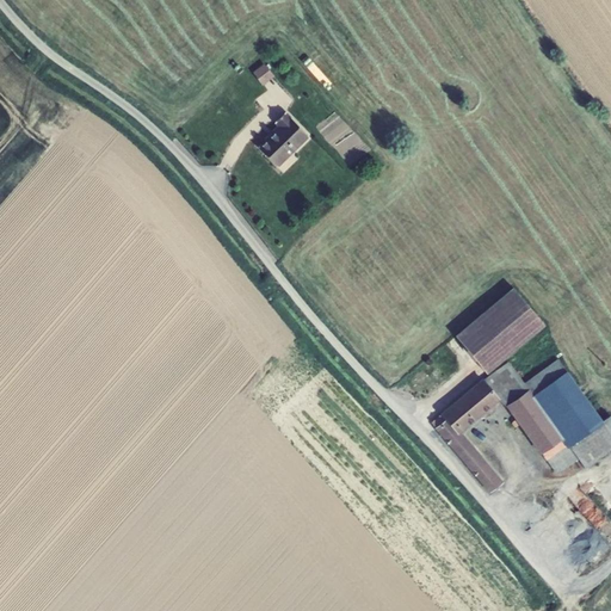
[(265,84),(277,75),(267,62),(255,71),(265,84)]
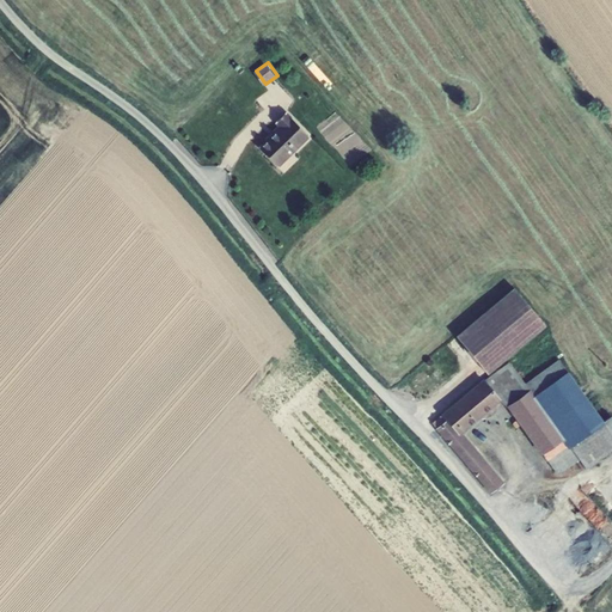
[(280,127),(258,147),(277,167),(308,136),(285,112),(275,123),(280,127)]
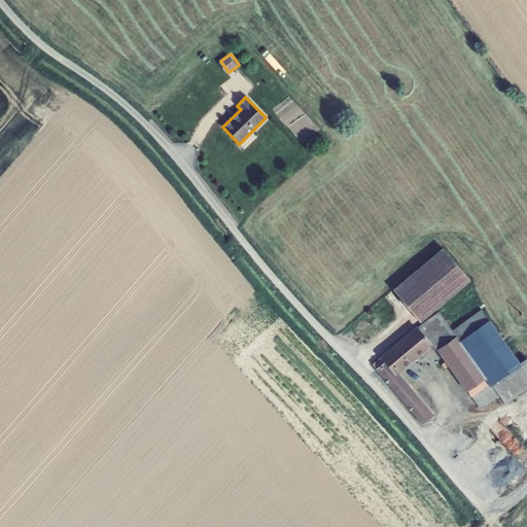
[(393,290),(419,321),(469,280),(444,249),(393,290)]
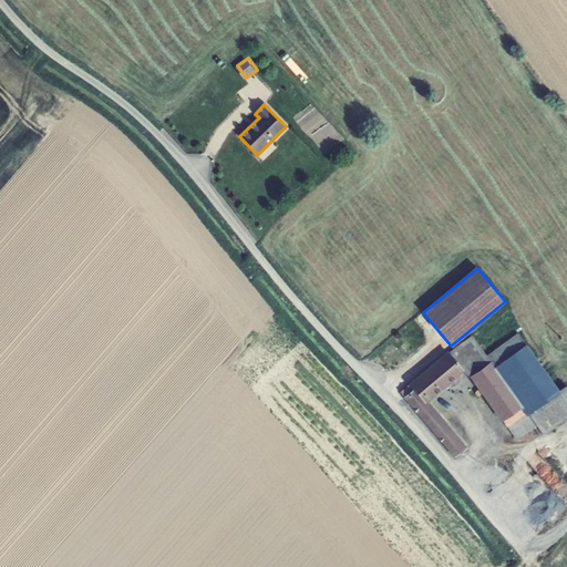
[(566,404),(559,393),(517,333),(487,357),(492,362),(528,413),(536,423),(543,434),(566,416),(566,404)]
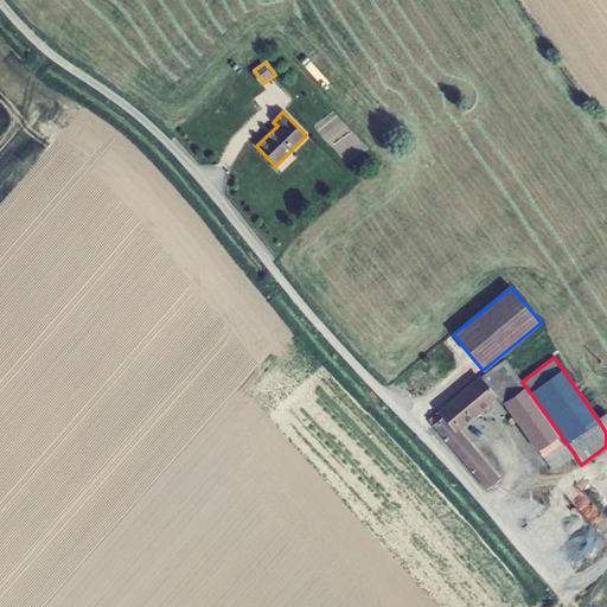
[(505,403),(526,388),(522,382),(505,360),(480,379),(496,396),(505,403)]
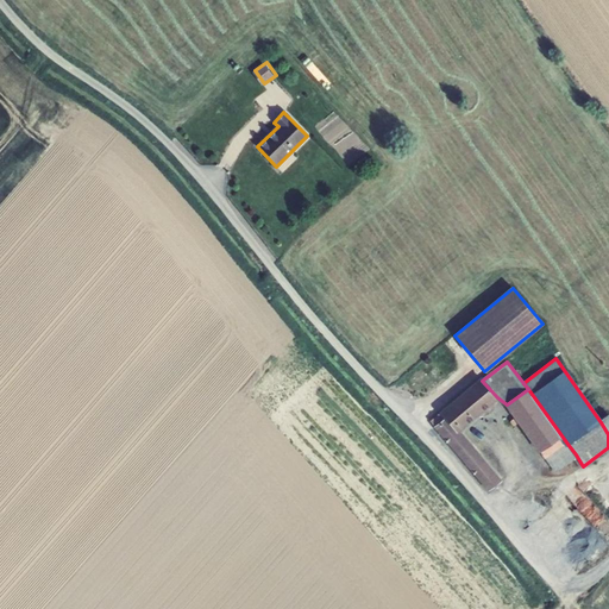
[(458,431),(497,397),(482,381),(482,380),(431,421),(488,489),(500,481),(458,431)]
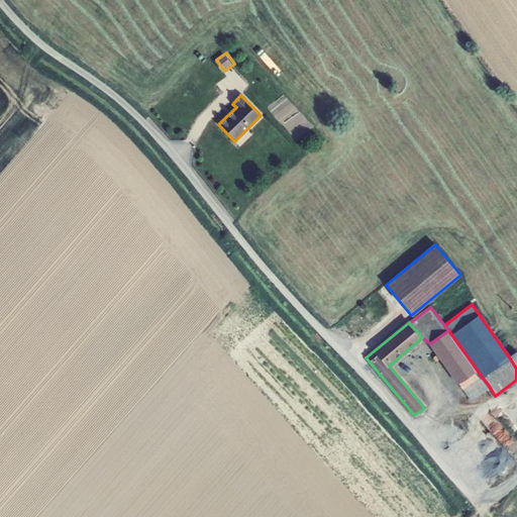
[(430,343),(463,390),(482,377),(448,330),(430,343)]
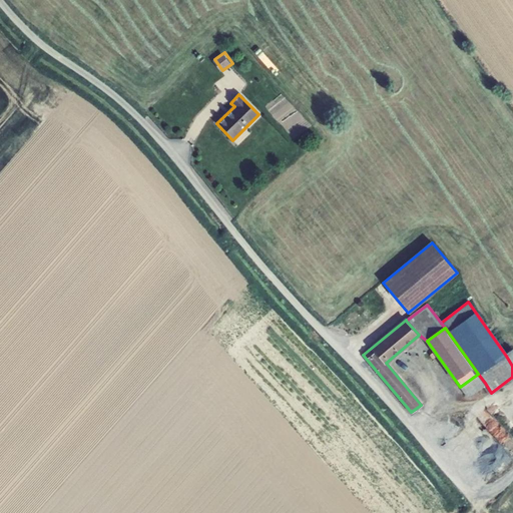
[(460,387),(467,398),(485,383),(478,374),(460,387)]
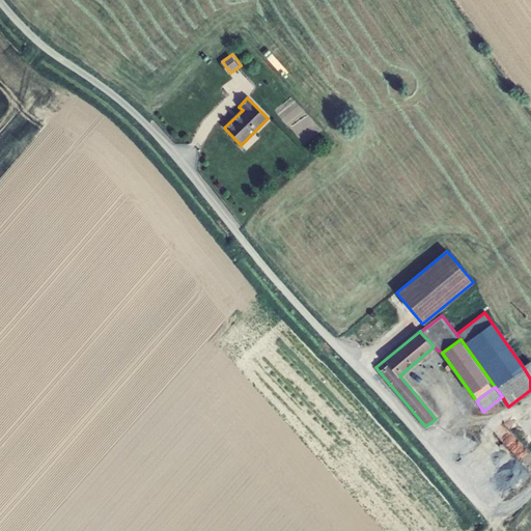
All buildings are outlined.
